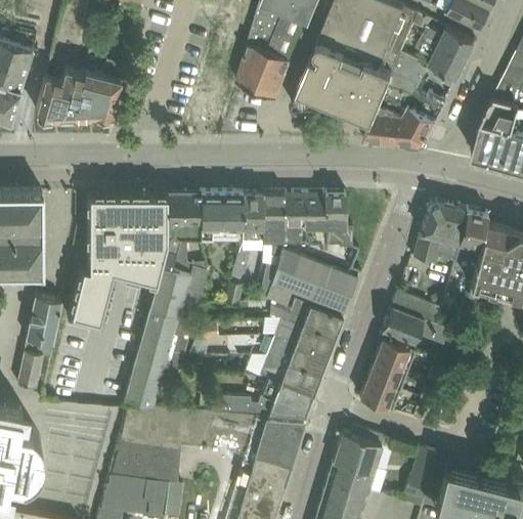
[(276,98),(316,0),(260,0),(250,36),(236,82),(276,98)]
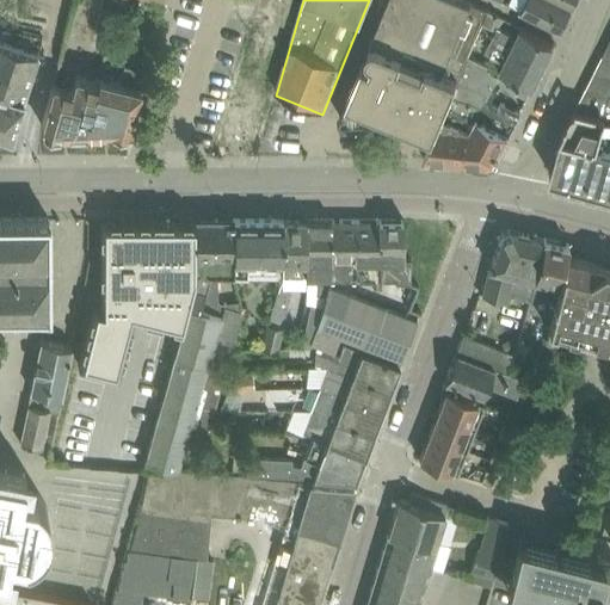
[(467,60),(485,13),(453,0),(390,0),(381,28),(373,49),(458,82),(468,60),(467,60)]
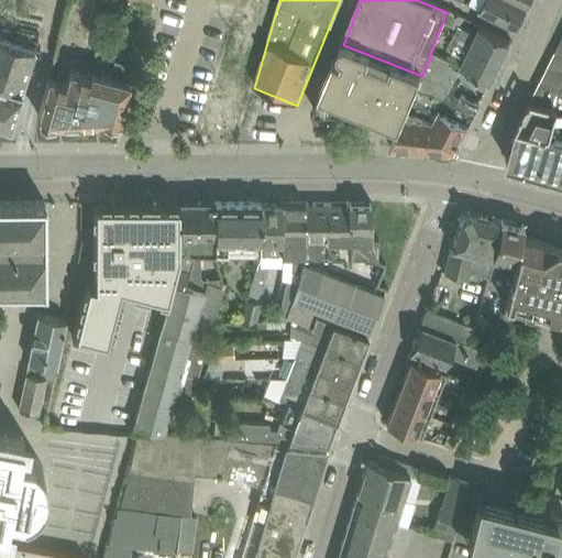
[(517,32),(527,11),(505,0),(485,0),(478,13),(518,33),(518,32),(517,32)]
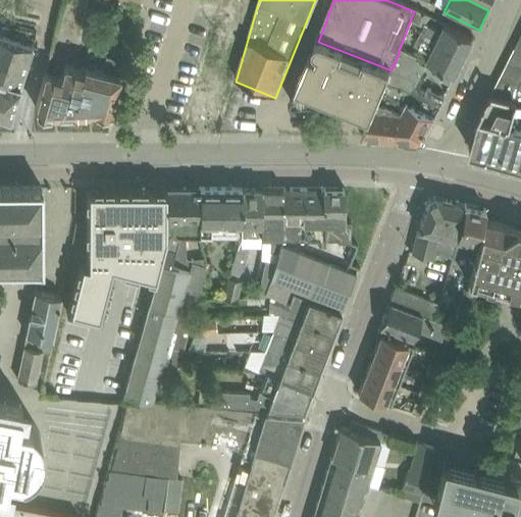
[(468,0),(488,10),(493,0),(468,0)]
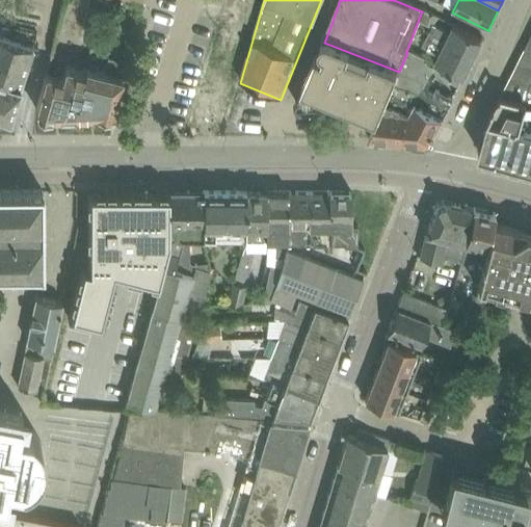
[(430,34),(428,38),(473,60),(482,43),(463,33),(454,28),(450,36),(436,30),(433,28),(430,34)]
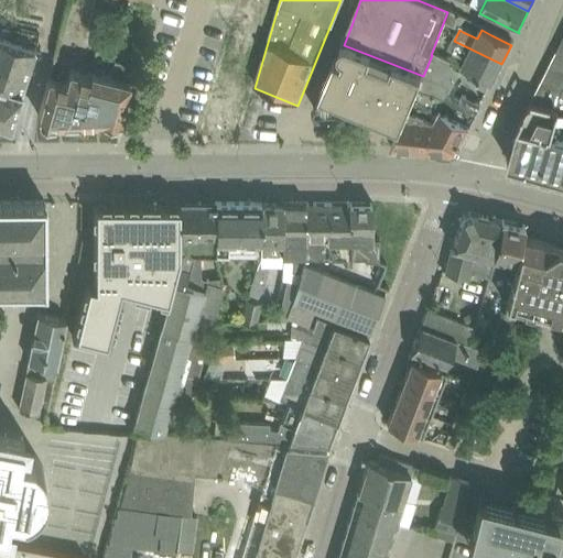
[(34,53),(11,45),(0,41),(0,124),(9,128),(34,53)]
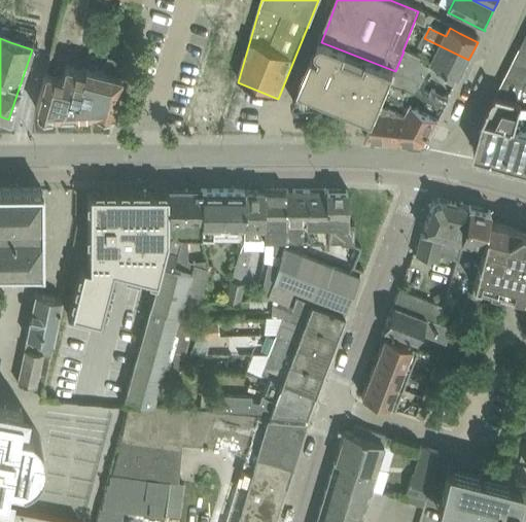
[(459,78),(468,60),(424,38),(419,48),(435,57),(431,65),(441,69),(459,78)]
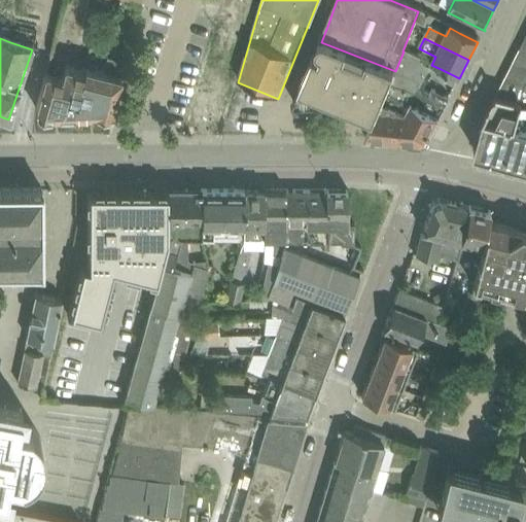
[(374,119),(395,71),(321,42),(321,43),(320,43),(319,44),(318,45),(317,46),(317,47),(317,49),(317,50),(317,51),(318,54),(319,55),(320,55),(321,56),(321,60),(313,57),(310,64),(301,87),(292,105),(314,104),(335,106),(354,111),(374,119)]
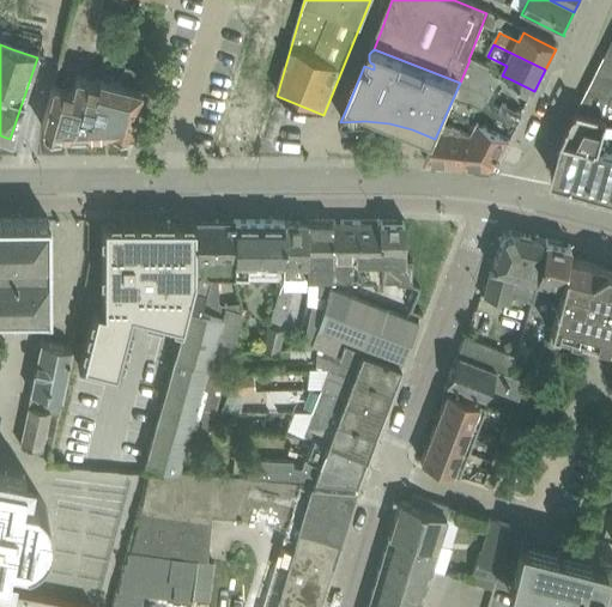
[(610,117),(611,114),(611,60),(605,59),(564,140),(552,181),(570,186),(588,192),(600,150),(610,117)]
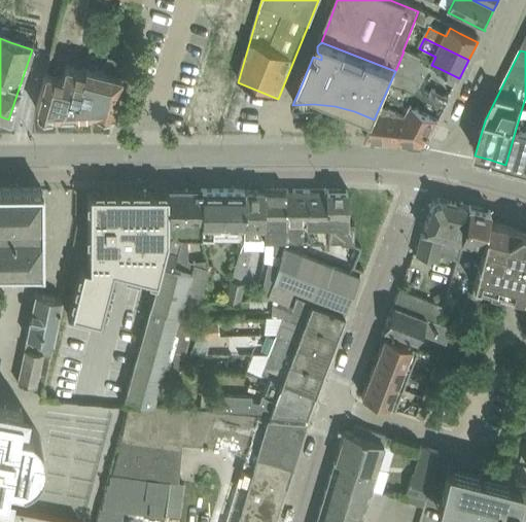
[(449,101),(430,92),(428,96),(418,91),(430,68),(424,66),(426,61),(404,51),(395,71),(374,119),(364,141),(420,146),(427,143),(449,101)]
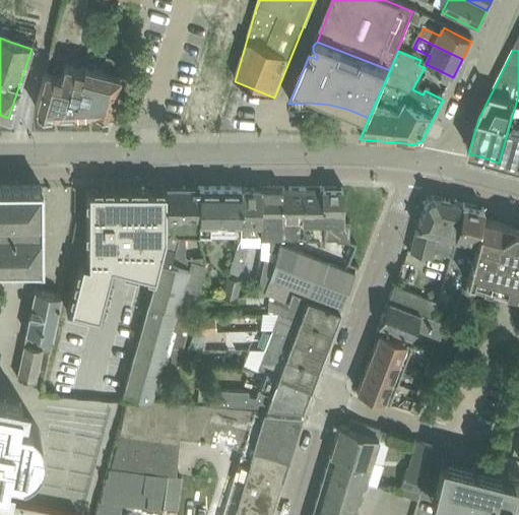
[(110,115),(122,65),(105,60),(102,74),(82,69),(81,73),(82,73),(72,115),(87,115),(87,113),(87,111),(92,111),(94,114),(105,117),(110,115)]
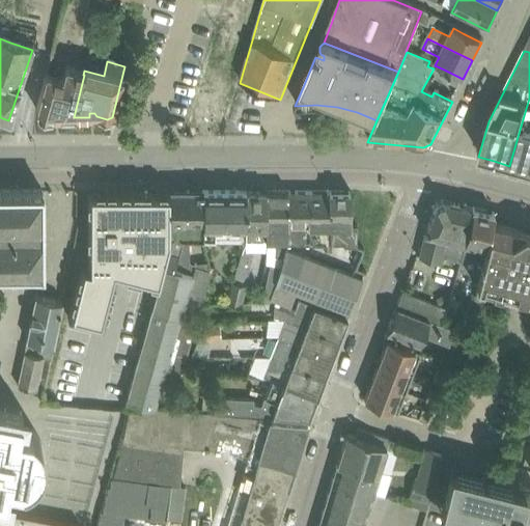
[(74,117),(84,75),(83,75),(64,70),(61,81),(45,77),(40,92),(35,113),(37,117),(49,120),(54,117),(54,116),(58,116),(58,118),(74,118),(74,117)]
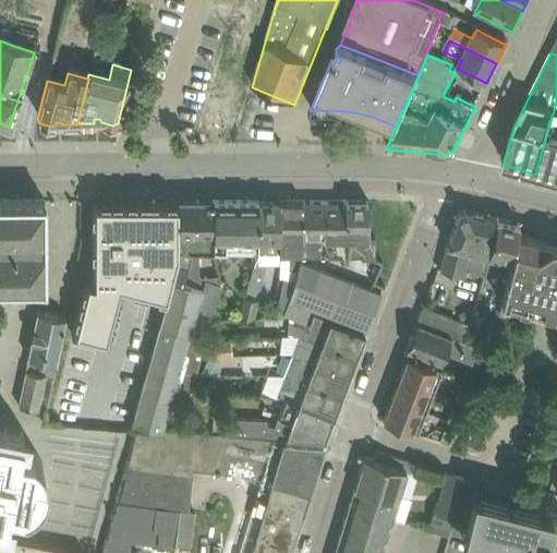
[(546,136),(535,175),(556,180),(556,104),(555,107),(546,136)]
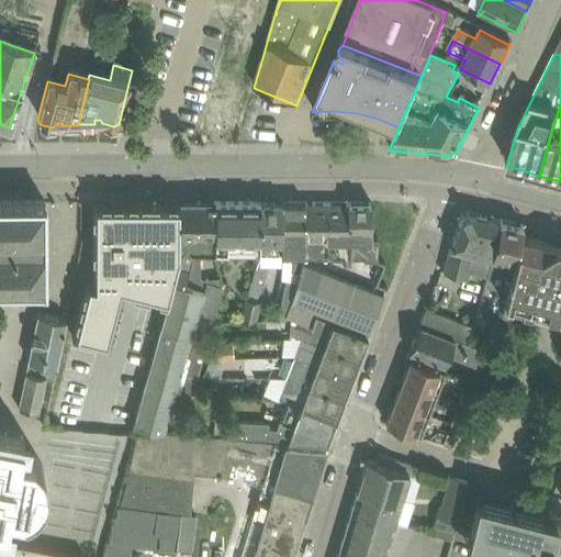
[(0,292),(44,292),(44,207),(44,205),(0,205),(0,292)]
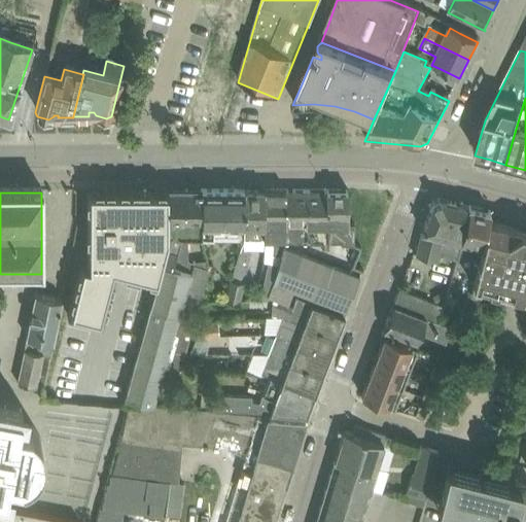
[(74,285),(66,318),(102,327),(110,294),(115,276),(156,286),(162,268),(166,250),(167,240),(167,193),(127,193),(95,193),(88,193),(85,193),(85,267),(80,265),(74,285)]
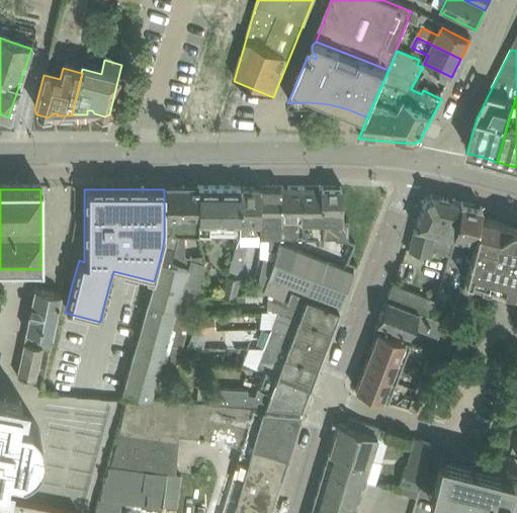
[(194,234),(193,189),(164,189),(164,236),(163,246),(159,263),(154,281),(121,399),(126,400),(126,402),(151,403),(152,401),(162,365),(166,349),(171,333),(175,316),(179,301),(190,263),(189,263),(189,264),(182,259),(183,235),(185,235),(185,234),(194,234)]
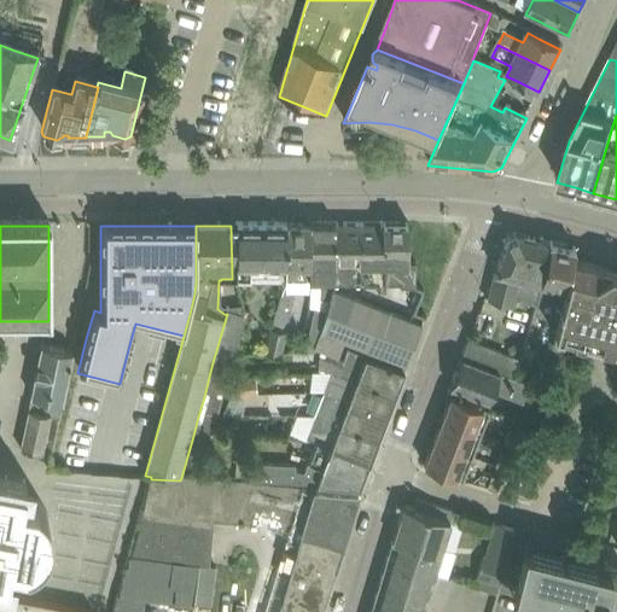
[(258,283),(260,227),(231,226),(232,279),(234,279),(234,283),(258,283)]
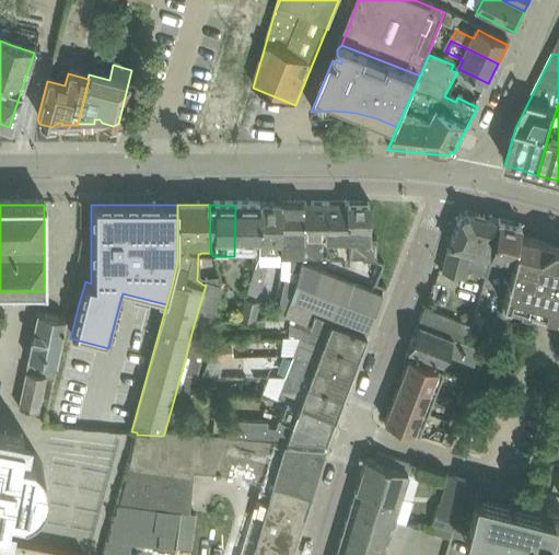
[(257,256),(257,206),(235,206),(234,256),(257,256)]
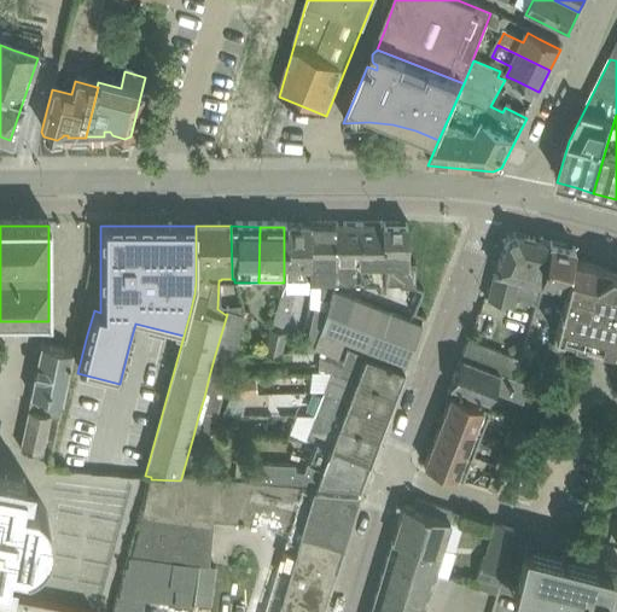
[(295,303),(300,287),(308,287),(308,227),(284,227),(284,283),(286,283),(271,332),(265,351),(281,356),(287,334),(281,334),(290,318),(295,303)]
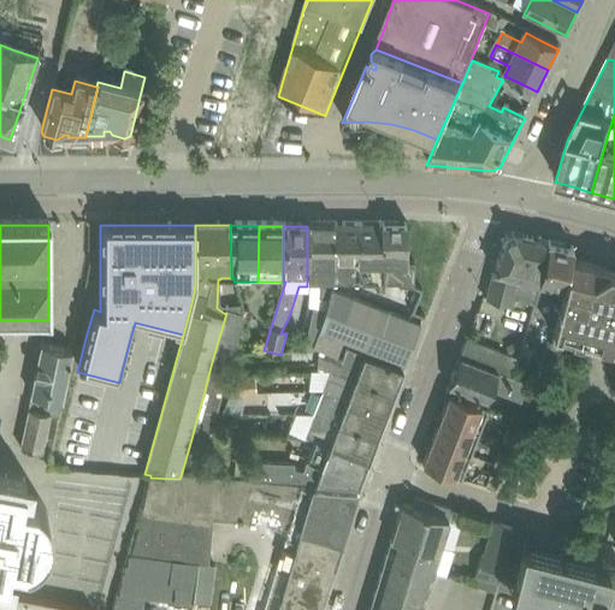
[(331,267),(332,226),(307,226),(307,286),(331,286),(331,267)]
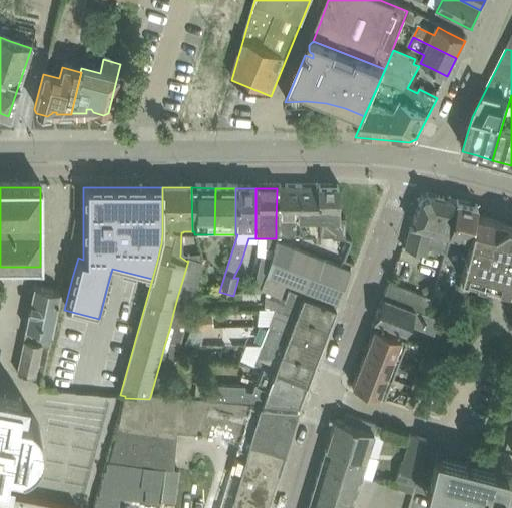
[(297,203),(297,188),(277,188),(276,222),(276,238),(306,238),(306,222),(301,222),(301,203),(297,203)]
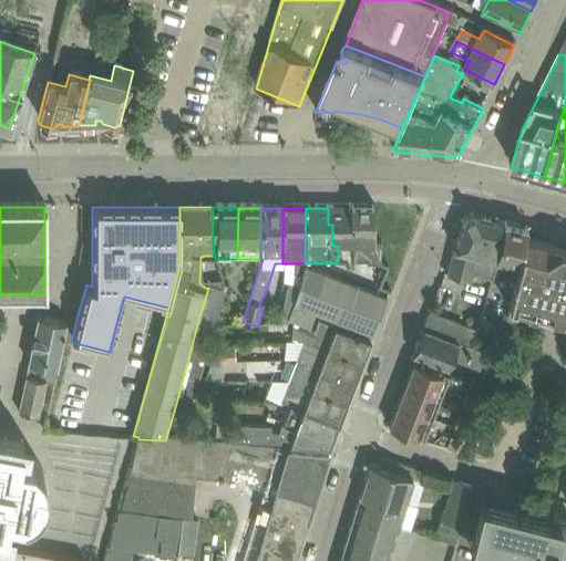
[(374,209),(351,209),(328,208),(328,225),(332,225),(332,246),(338,246),(338,263),(367,265),(367,267),(380,267),(380,266),(380,245),(374,245),(374,209)]
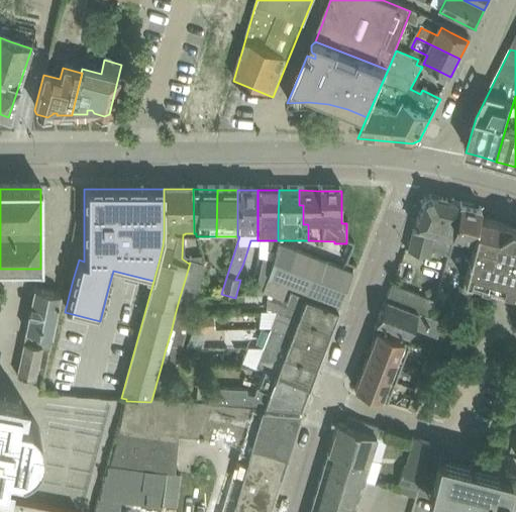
[(447,258),(460,206),(430,199),(424,202),(413,229),(407,251),(431,258),(432,253),(447,258)]
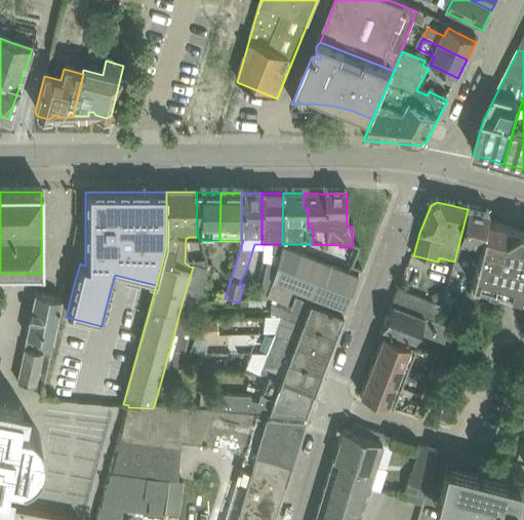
[(488,214),(468,209),(454,262),(452,269),(464,272),(460,282),(470,284),(485,224),(488,214)]
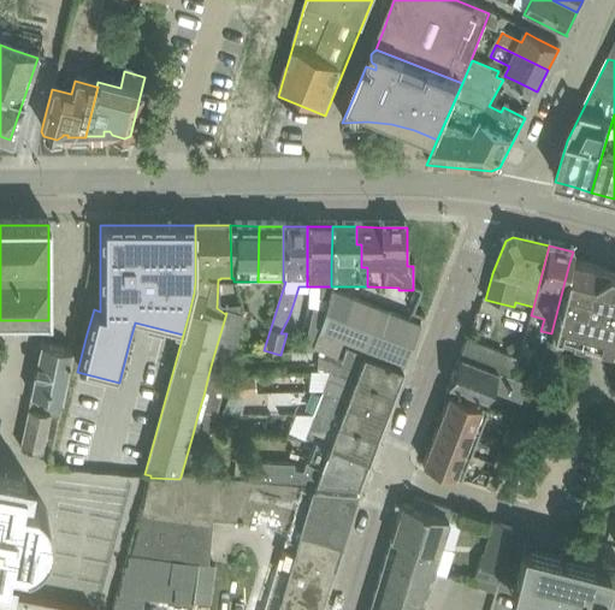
[(614,273),(598,270),(569,262),(551,333),(550,342),(578,348),(596,353),(614,357),(614,273)]
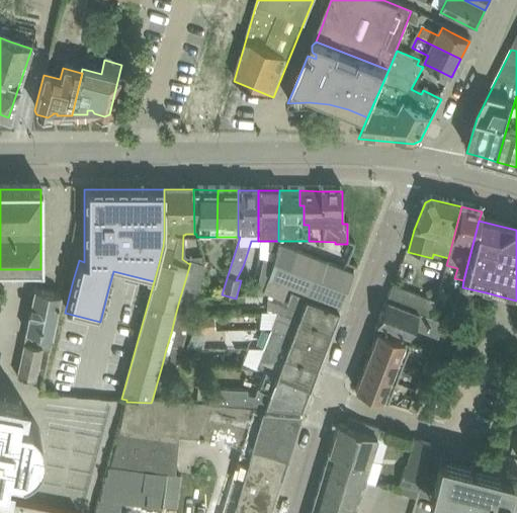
[(276,245),(271,264),(262,295),(281,303),(282,303),(287,289),(321,302),(339,309),(352,273),(276,245)]
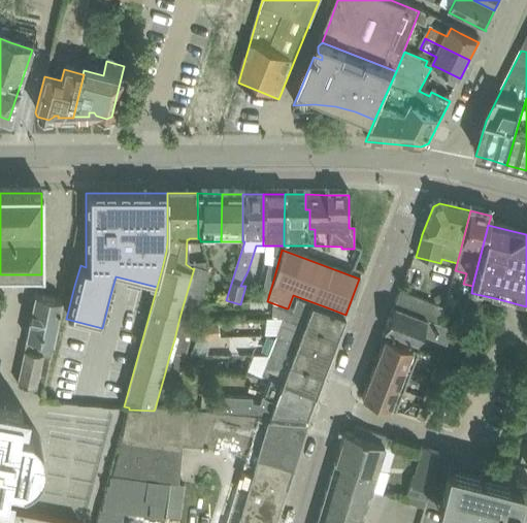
[(267,301),(276,269),(268,267),(262,297),(257,296),(256,303),(267,303),(267,301)]
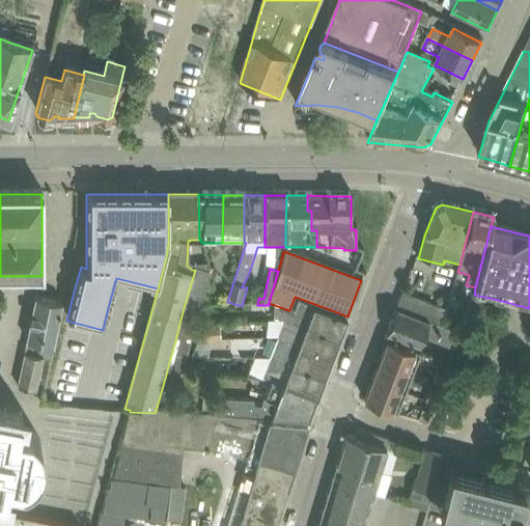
[(207,274),(195,270),(184,308),(199,307),(207,274)]
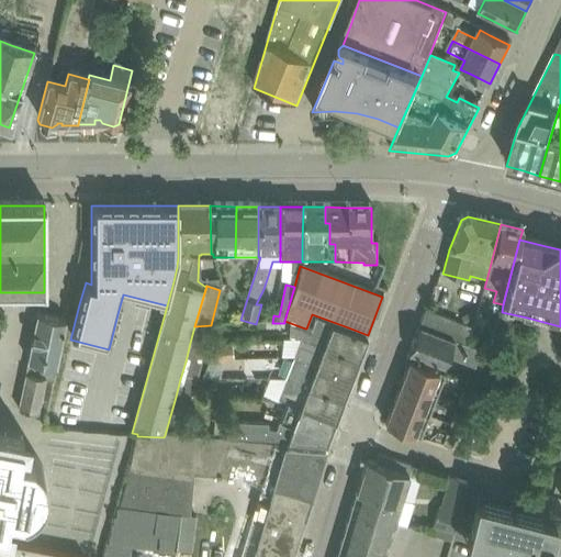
[(474,331),(473,331),(425,312),(418,329),(468,348),(473,336),(474,331)]
